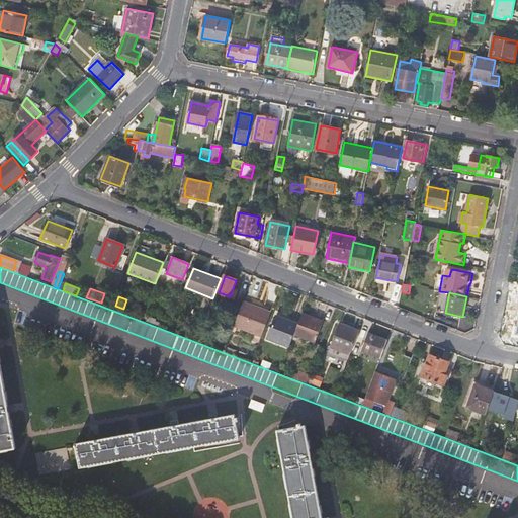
[(271,311),(244,300),(242,307),(236,321),(234,326),(262,337),(271,311)]
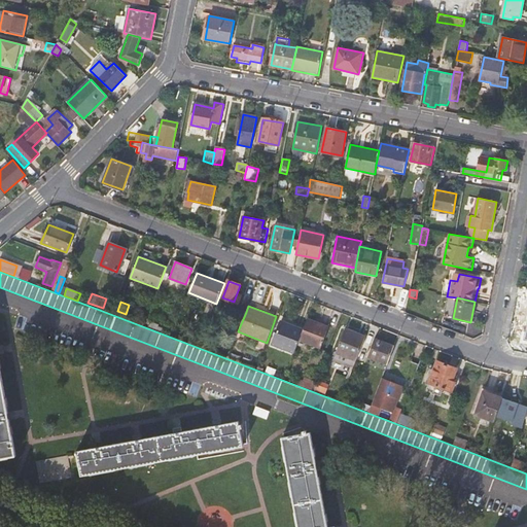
[(233,323),(240,326),(246,312),(238,309),(233,323)]
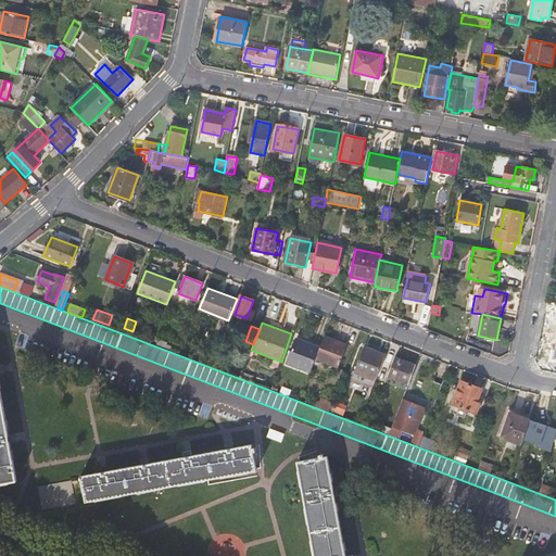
[(346,345),(325,337),(320,348),(314,364),(324,368),(326,363),(339,367),(346,345)]
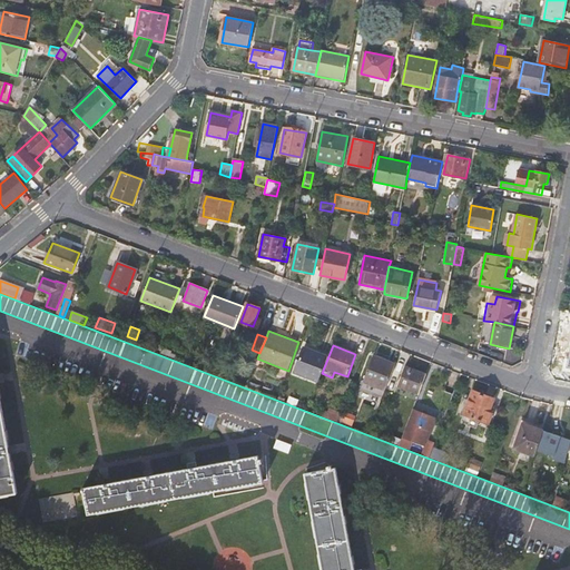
[(163,347),(160,354),(176,361),(177,356),(170,354),(172,351),(163,347)]
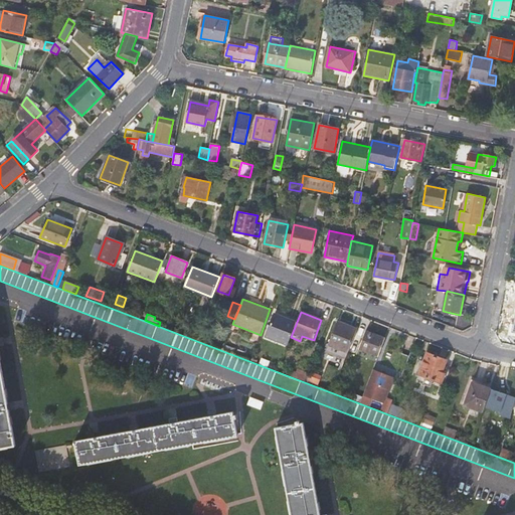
[(267,336),(288,344),(291,337),(297,322),(276,314),(267,336)]
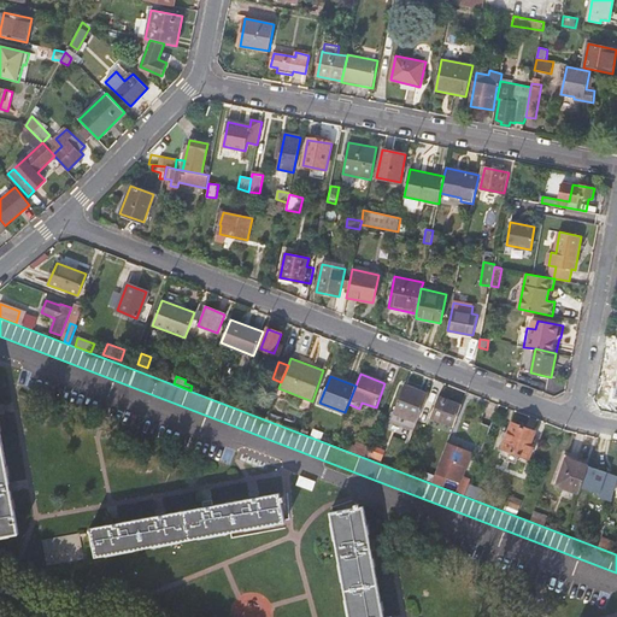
[(394,412),(418,421),(429,393),(405,385),(394,412)]
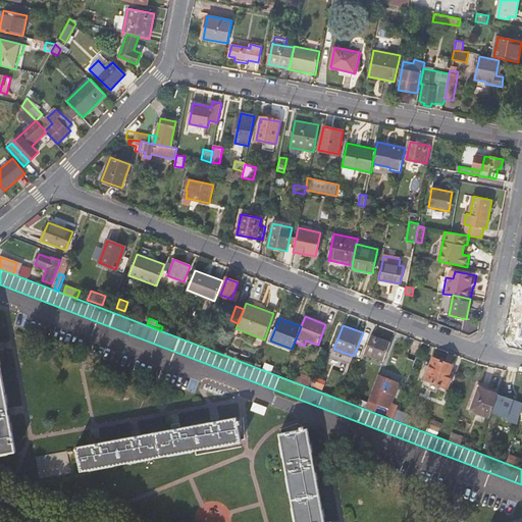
[(215,337),(202,332),(198,344),(211,350),(215,337)]
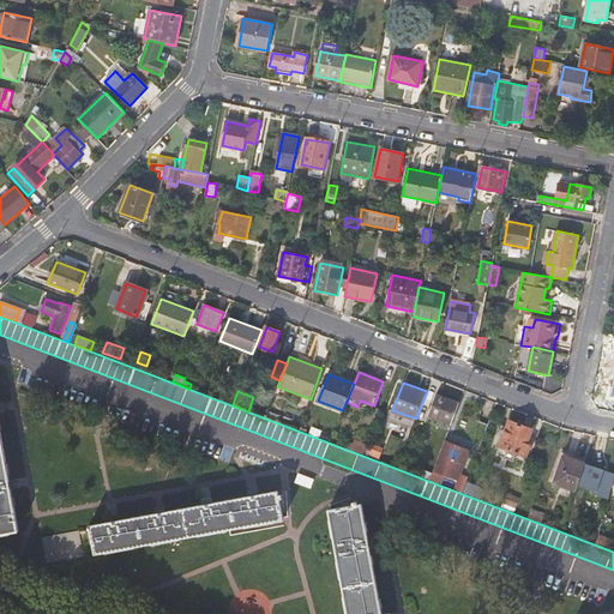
[(429,415),(451,423),(459,403),(438,395),(429,415)]
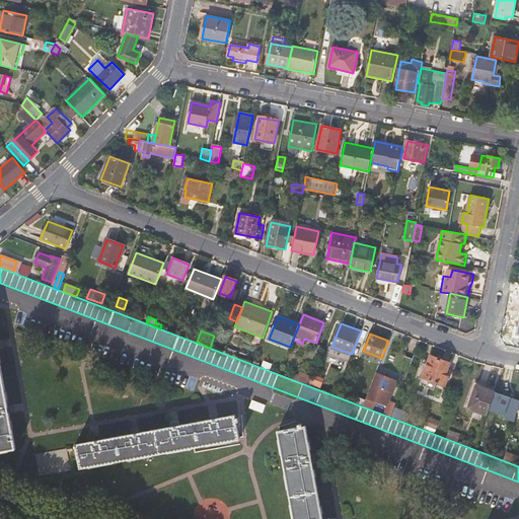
[(408,349),(413,336),(409,335),(405,334),(401,346),(408,349)]
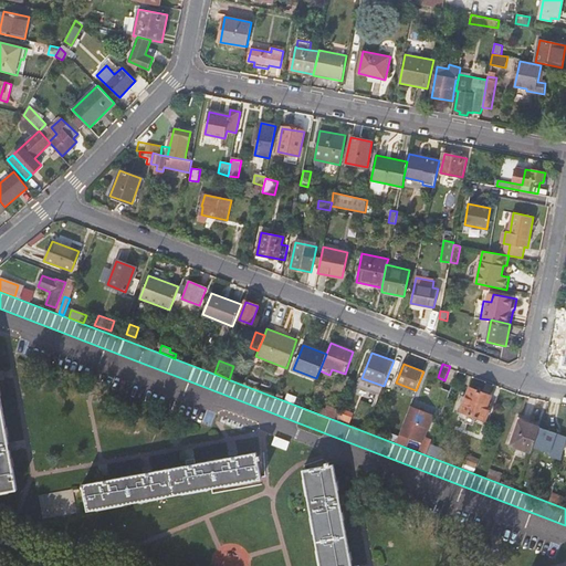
[(258,384),(247,379),(244,385),(255,389),(258,384)]
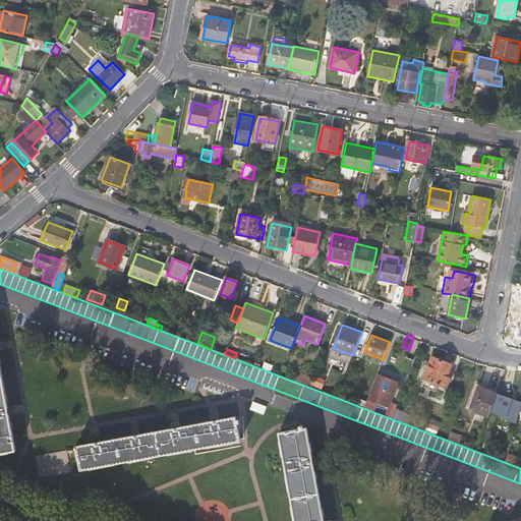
[(453,363),(433,356),(425,379),(440,384),(448,387),(452,374),(449,373),(453,363)]
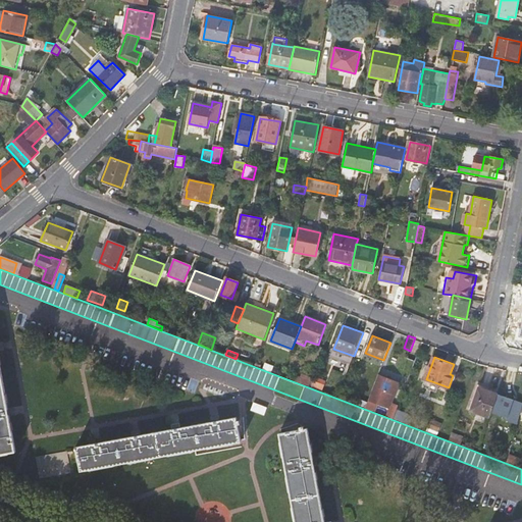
[(0,362),(0,454),(15,452),(8,412),(0,362)]
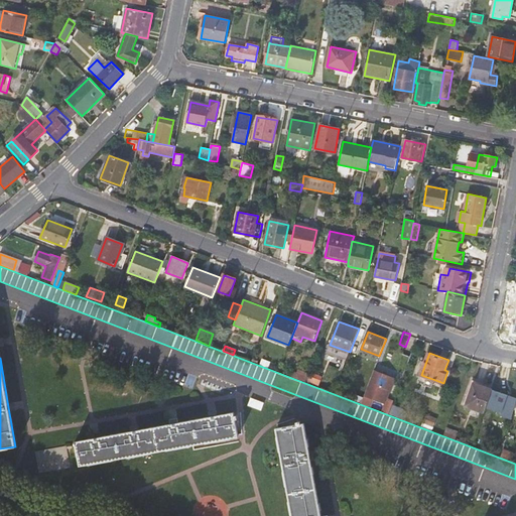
[(298,369),(282,363),(278,372),(295,378),(298,369)]
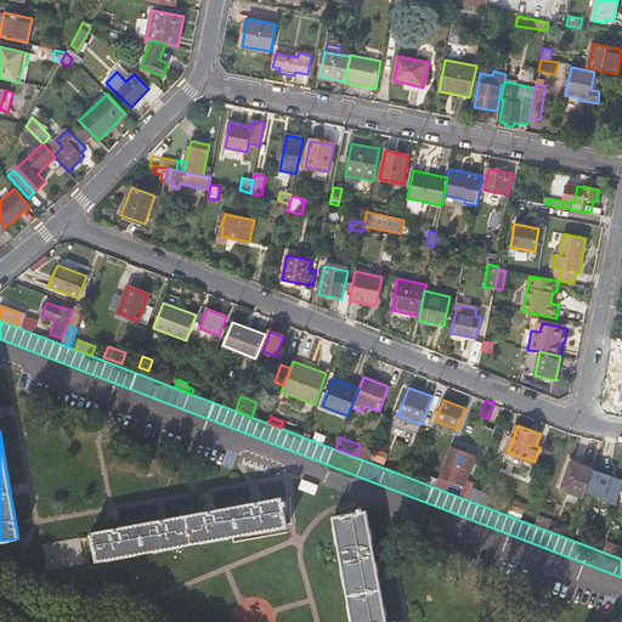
[(360,445),(356,456),(368,461),(373,451),(360,445)]
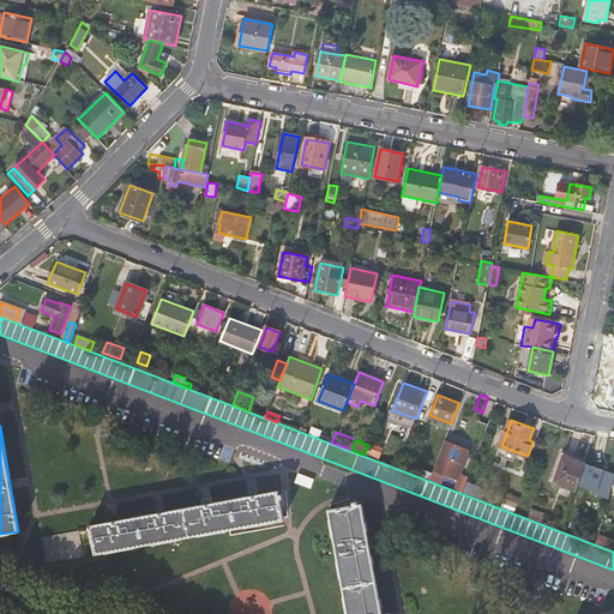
[(371,443),(365,456),(378,461),(383,446),(371,443)]
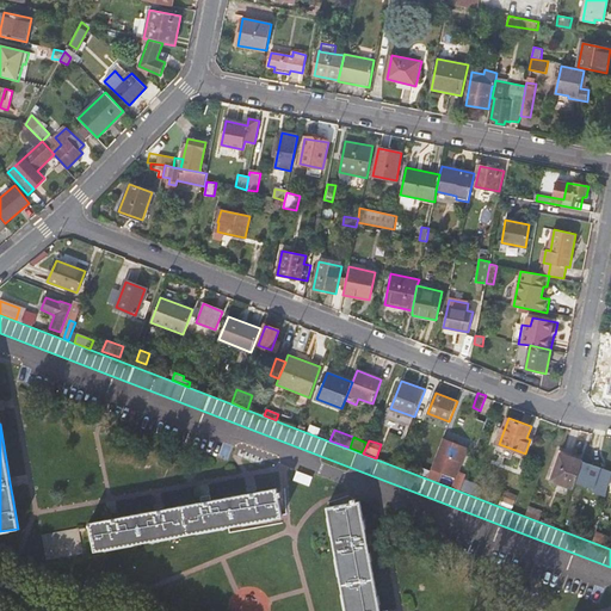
[(438,445),(426,440),(424,448),(434,452),(438,445)]
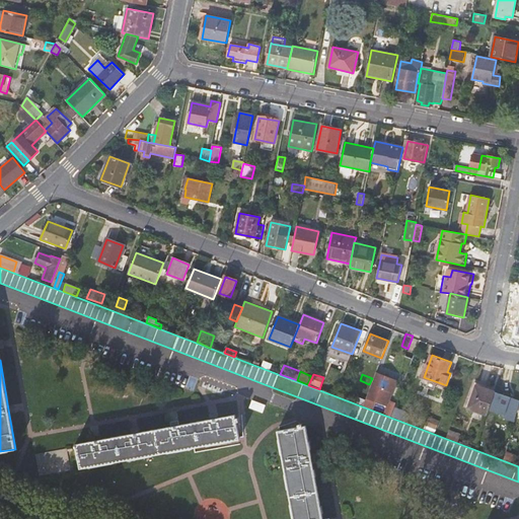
[(436,389),(438,382),(424,377),(421,384),(436,389)]
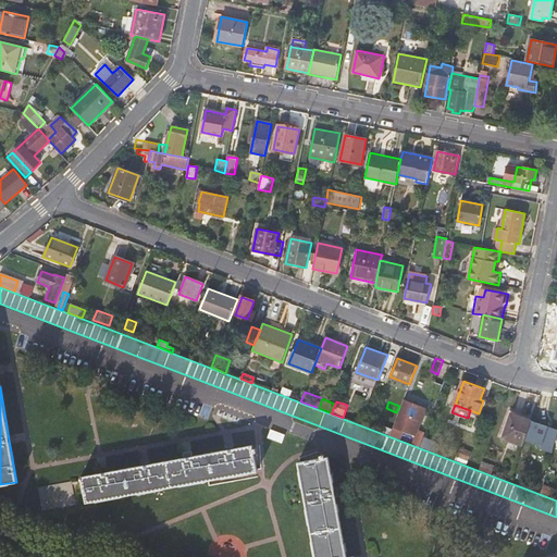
[(551,438),(556,441),(556,436),(556,434),(556,407),(552,407),(551,413),(548,419),(543,417),(536,415),(534,425),(540,426),(541,423),(553,428),(552,430),(553,431),(551,438)]
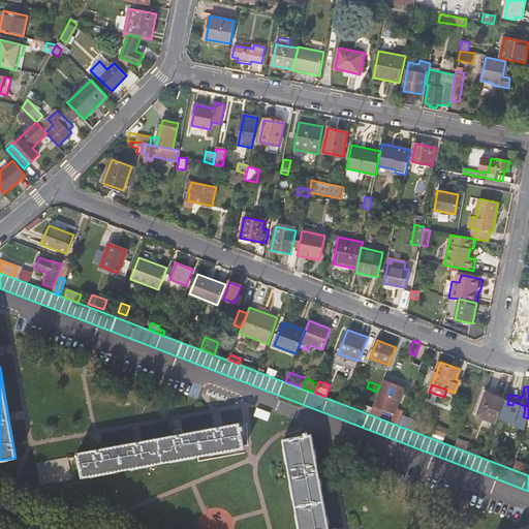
[(379,401),(376,399),(370,413),(379,417),(381,411),(386,412),(389,409),(394,410),(399,398),(387,393),(383,392),(379,401)]
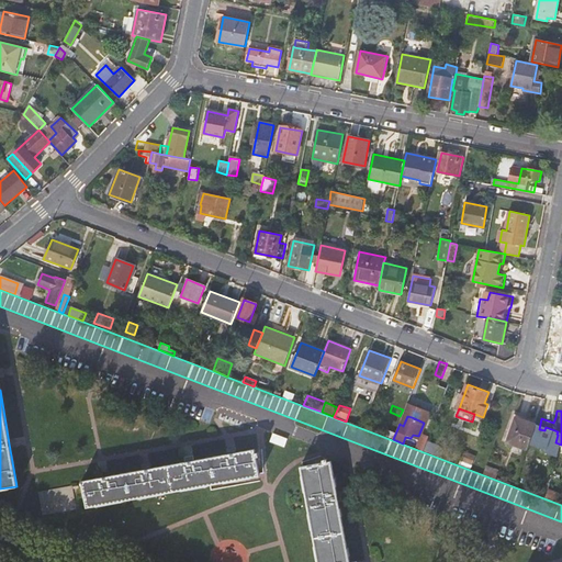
[(507,441),(527,448),(536,424),(516,416),(507,441)]
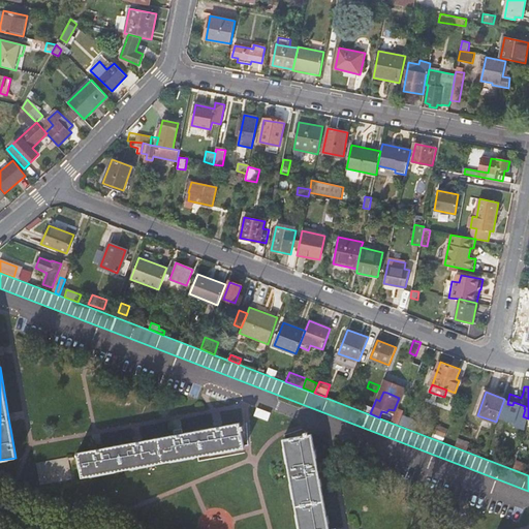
[(372,407),(361,403),(359,408),(370,412),(372,407)]
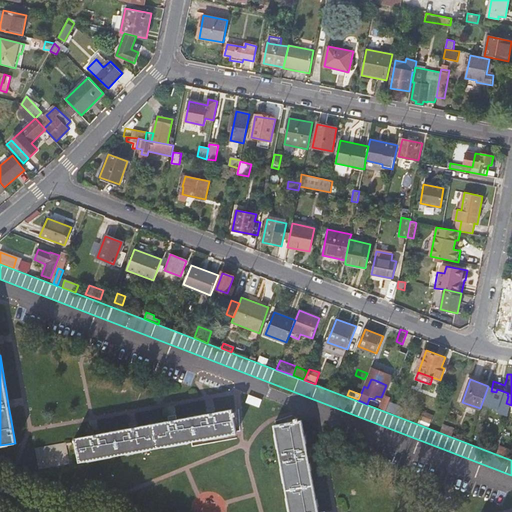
[(390,399),(383,396),(378,408),(386,411),(390,399)]
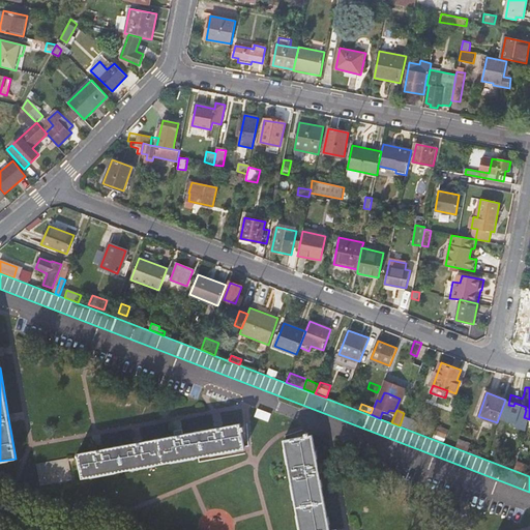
[(100,449),(78,453),(83,477),(244,448),(241,431),(244,430),(243,427),(240,427),(239,423),(219,427),(180,434),(141,442),(100,449)]
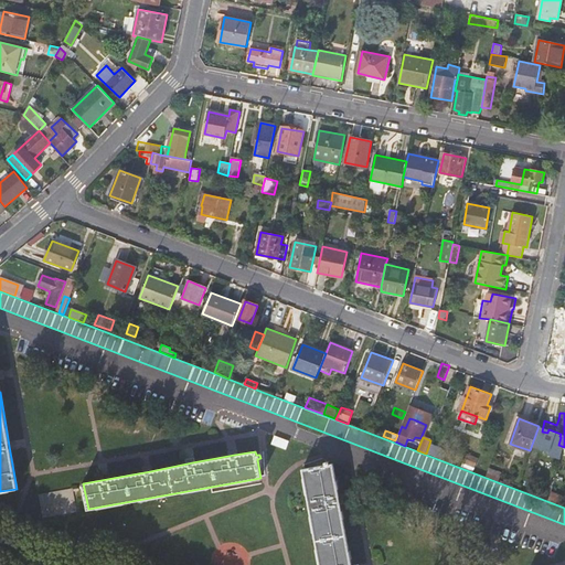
[(468,454),(462,468),(472,471),(478,458),(468,454)]
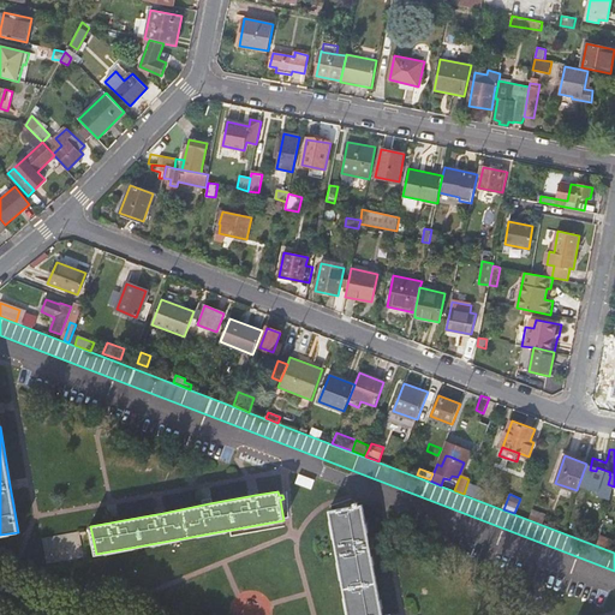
[(330,509),(348,614),(383,614),(370,543),(363,503),(359,505),(358,501),(354,502),(354,505),(330,509)]
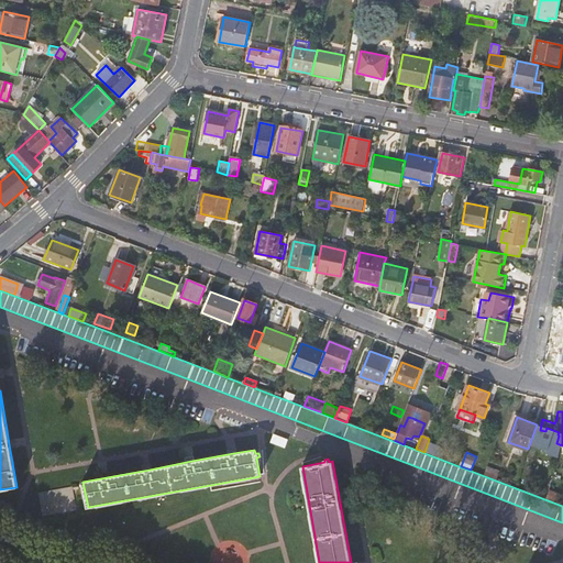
[(73,486),(39,492),(43,516),(77,510),(73,486)]
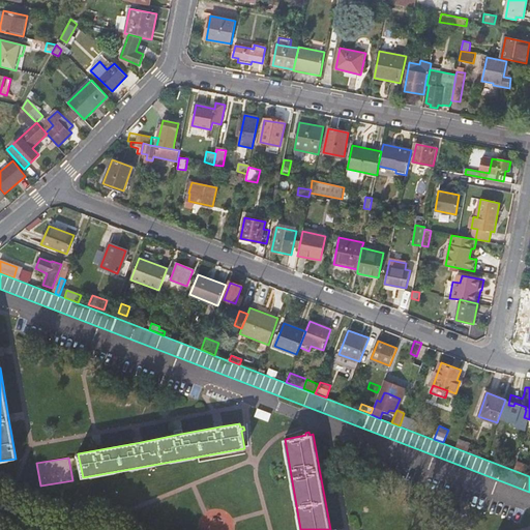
[(528,465),(517,460),(514,470),(525,473),(528,465)]
